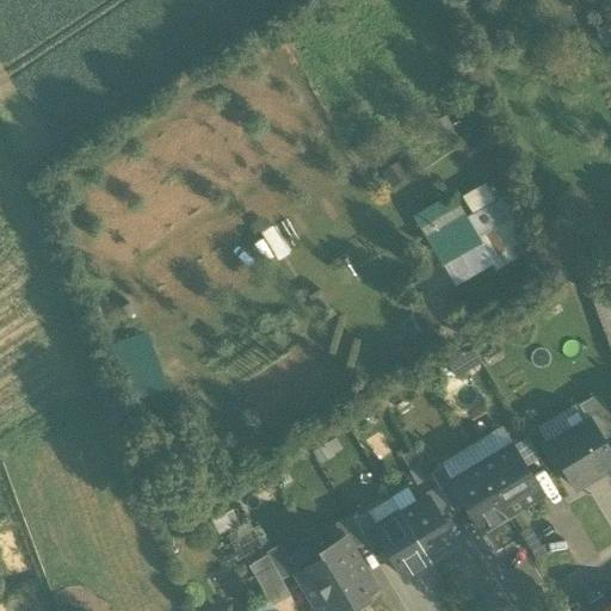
[(381,172),(390,187),(409,177),(399,160),(381,172)]
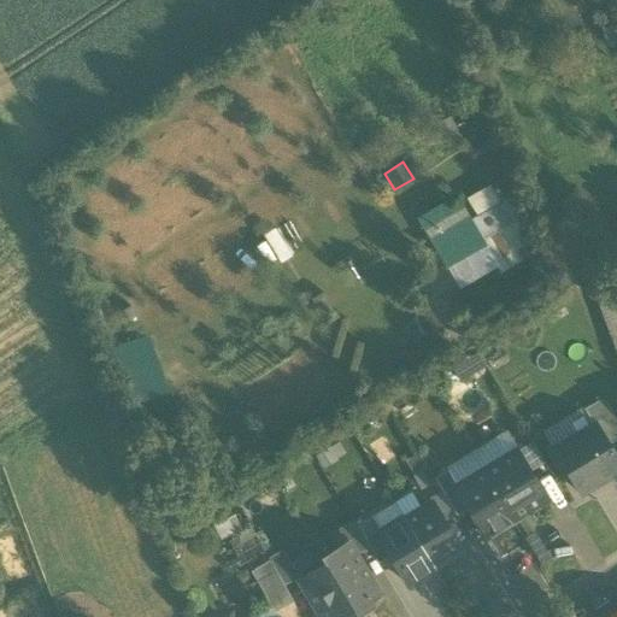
[(465,199),(476,217),(499,204),(488,186),(465,199)]
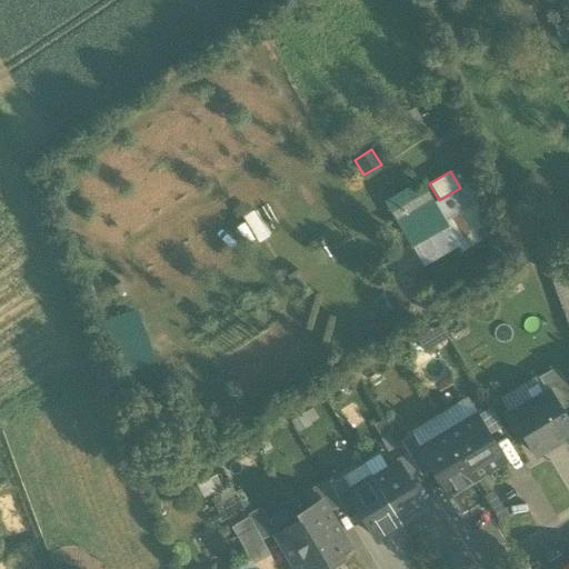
[(386,201),(397,220),(430,200),(419,181),(386,201)]
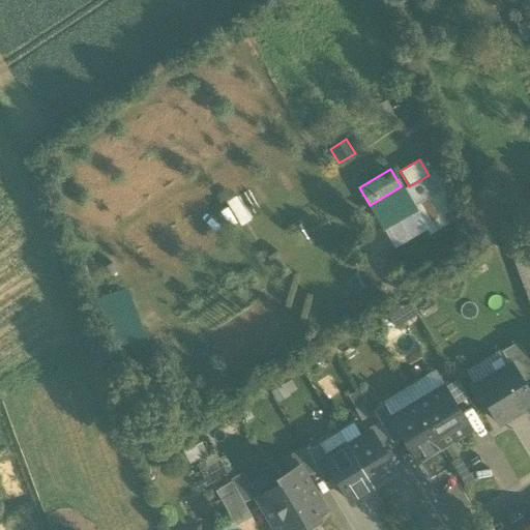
[(414,208),(430,235),(461,216),(434,172),(429,175),(409,186),(403,189),(414,208)]
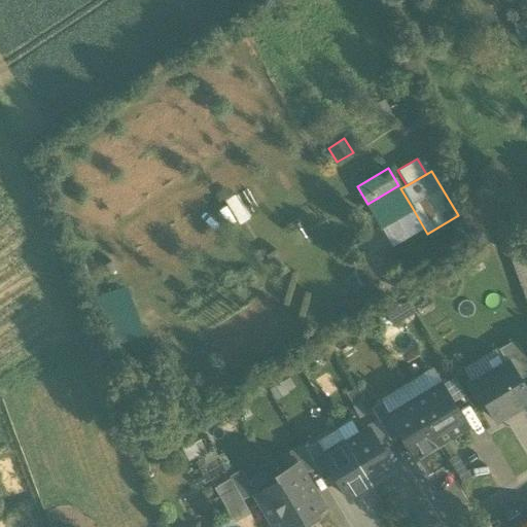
[(380,225),(412,207),(400,188),(398,185),(367,204),(380,225)]
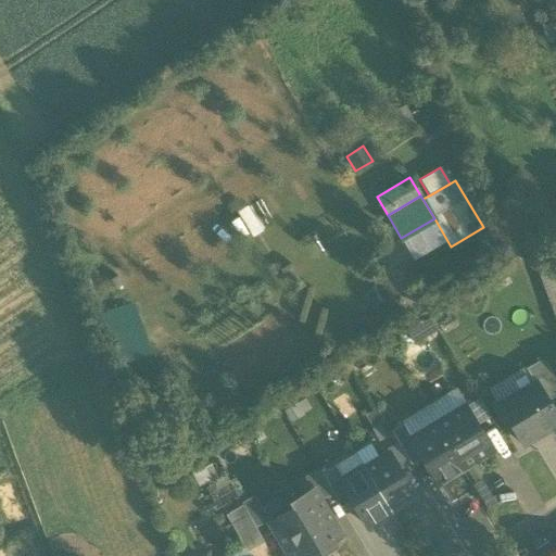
[(532,249),(550,299),(555,297),(555,262),(548,242),(532,249)]
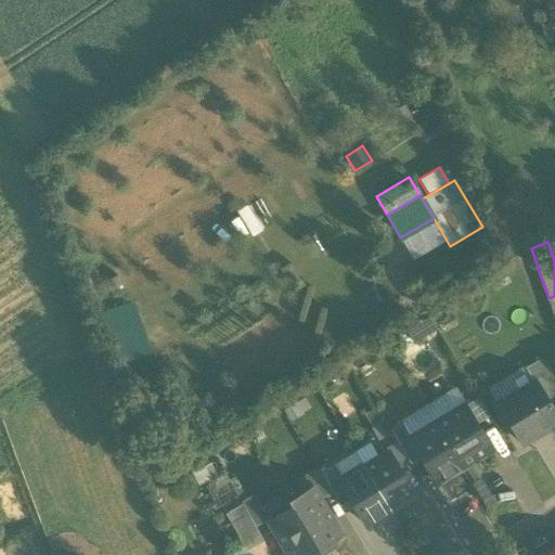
[(435,325),(437,330),(440,335),(456,324),(451,314),(435,325)]
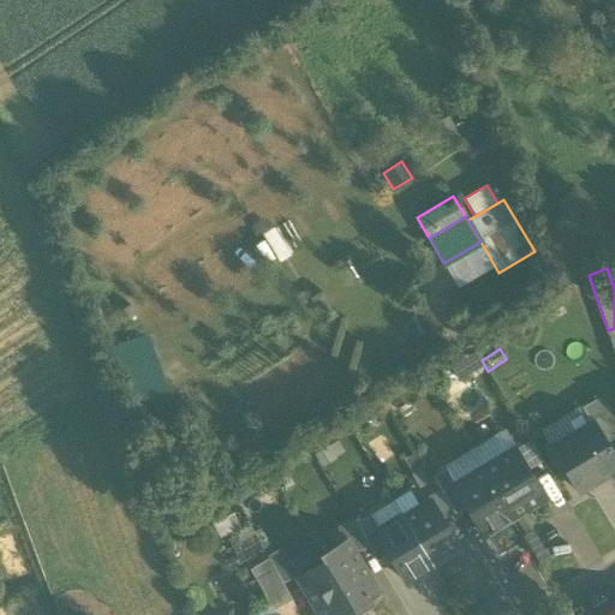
[(458,364),(465,376),(484,365),(482,360),(477,353),(458,364)]
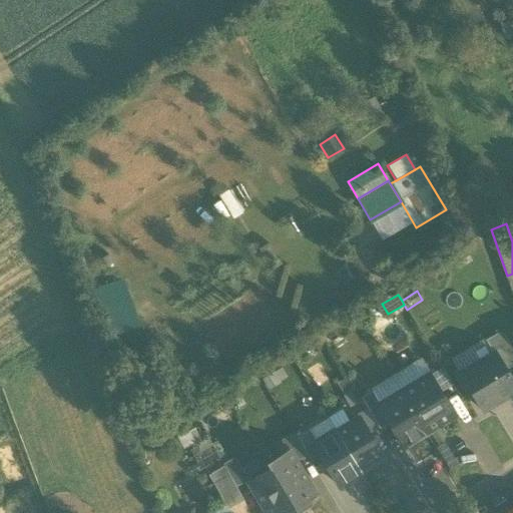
[(485,341),(493,354),(494,353),(505,371),(512,365),(512,350),(501,331),(485,341)]
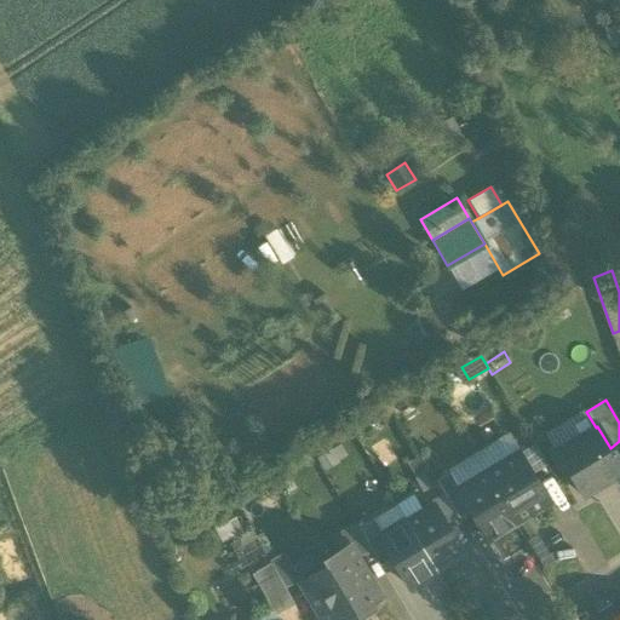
[(546,435),(556,452),(596,428),(586,412),(586,411),(546,435)]
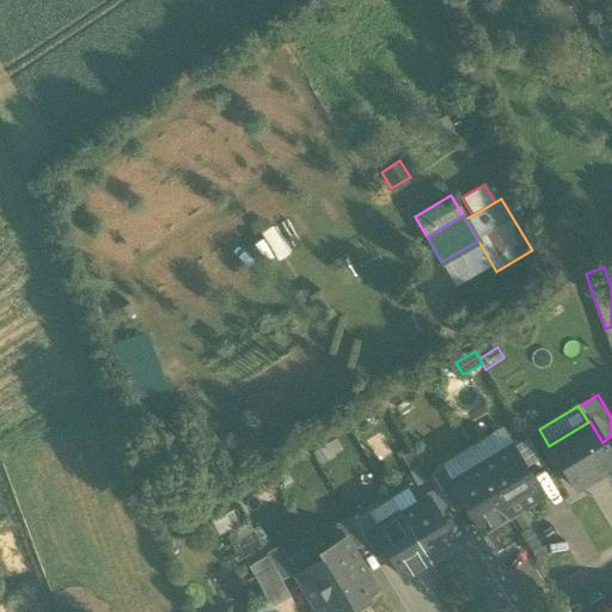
[(611,469),(611,457),(603,442),(589,421),(588,422),(549,446),(576,490),(611,469)]
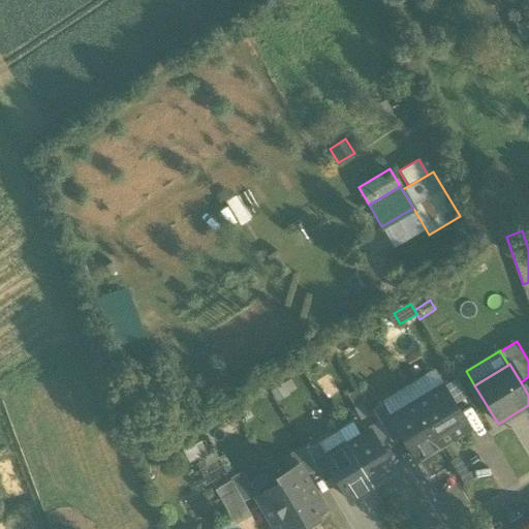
[(404,389),(414,405),(442,387),(444,386),(434,370),(404,389)]
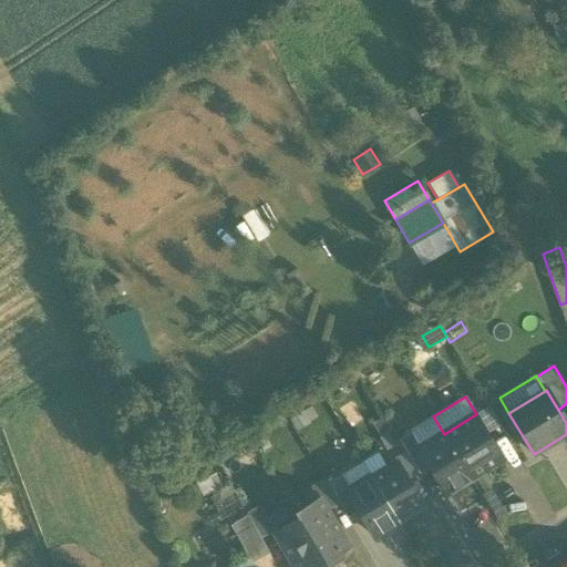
[(310,406),(289,420),(296,431),(310,423),(309,421),(317,416),(310,406)]
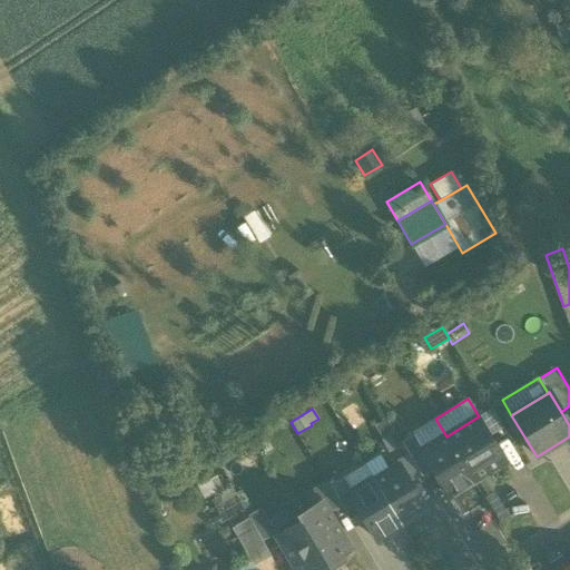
[(479,416),(477,418),(489,436),(503,428),(492,409),(479,416)]
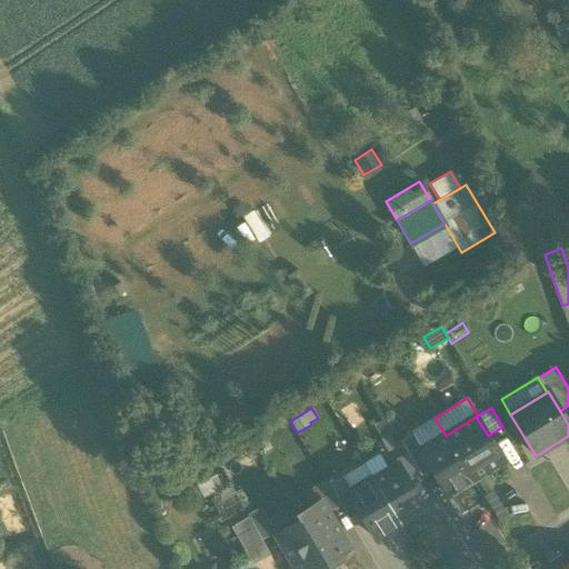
[(476,417),(446,436),(472,481),(503,462),(488,436),(476,417)]
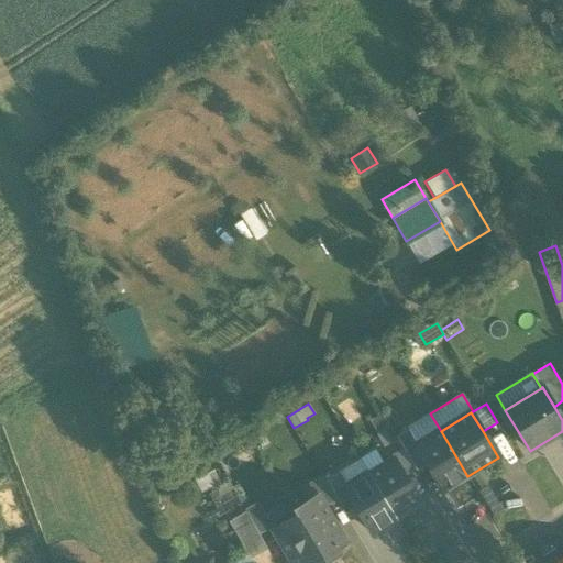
[(382,414),(370,421),(376,432),(388,426),(382,414)]
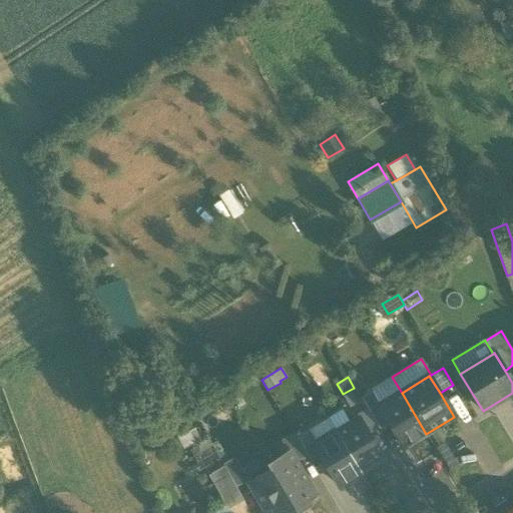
[(372,392),(380,406),(402,393),(392,377),(370,390),(372,392)]
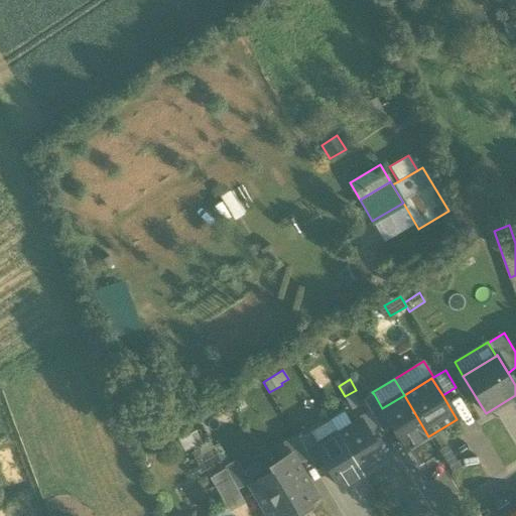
[(363,400),(371,414),(381,431),(392,425),(381,408),(382,408),(374,394),(363,400)]
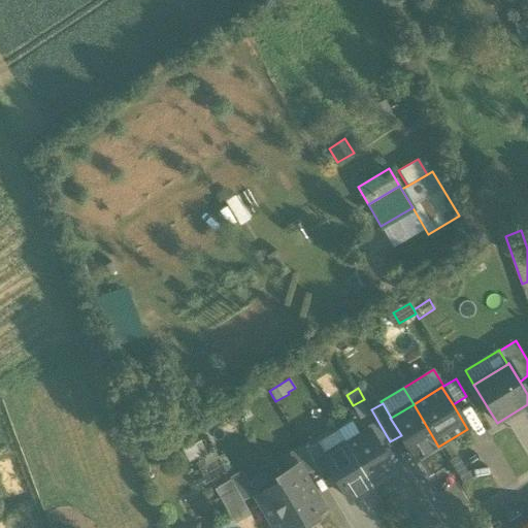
[(416,460),(438,447),(414,404),(391,418),(390,418),(401,435),(416,460)]
